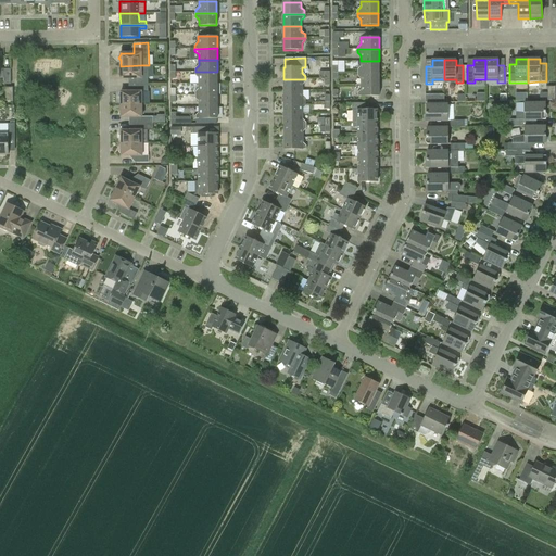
[(357,73),(379,73),(379,61),(361,61),(361,66),(357,70),(357,73)]
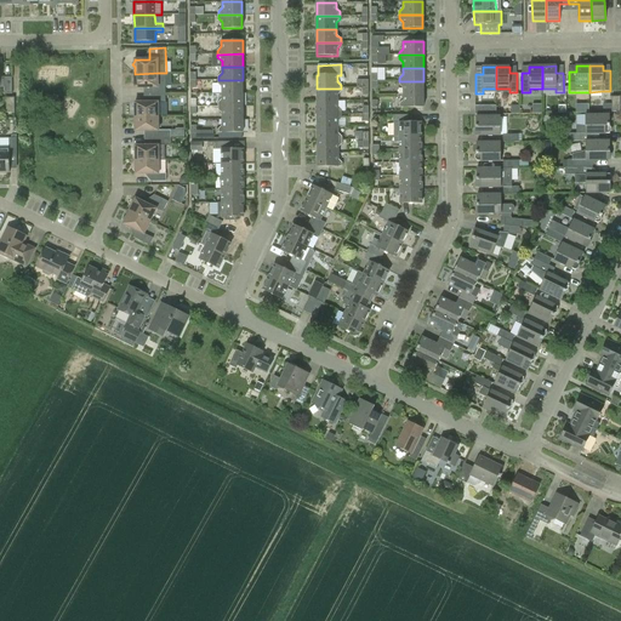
[(132,84),(135,86),(135,87),(151,87),(151,95),(165,95),(165,87),(158,87),(158,73),(135,74),(135,80),(132,84)]
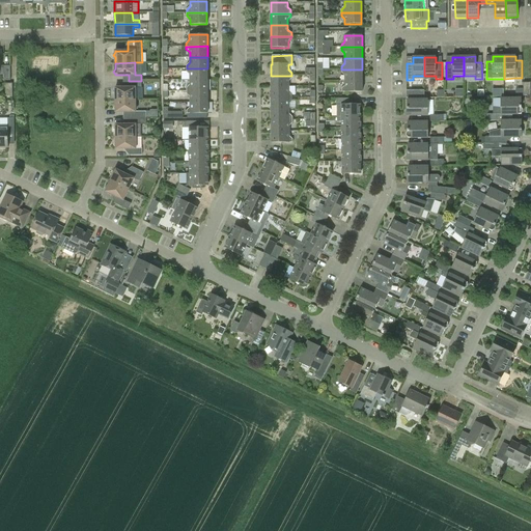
[(10,66),(4,66),(0,65),(0,75),(4,75),(4,80),(10,80),(10,66)]
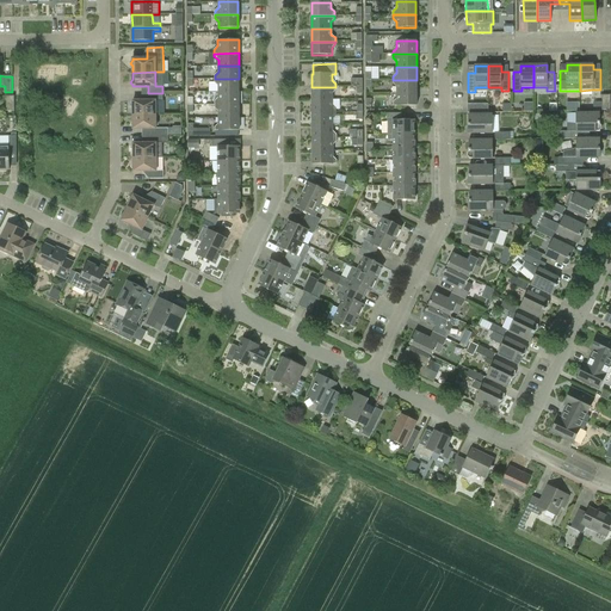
[(218,92),(239,92),(239,79),(215,79),(215,82),(218,86),(218,92)]
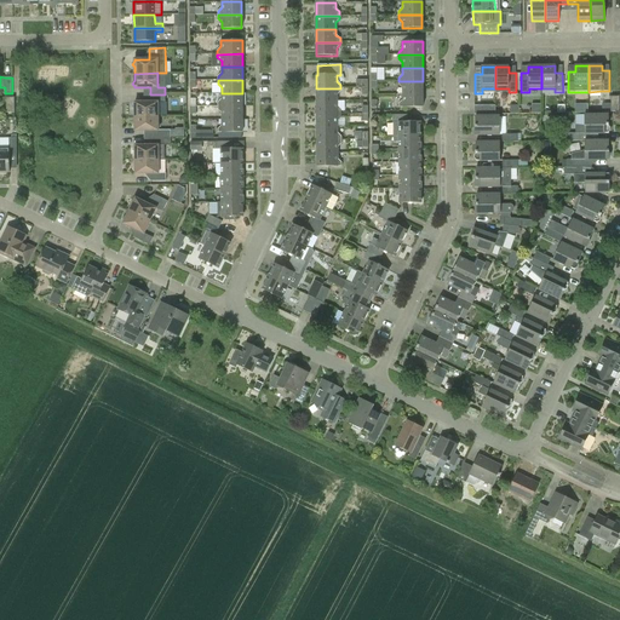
[(402,95),(423,95),(423,81),(399,81),(399,85),(402,89),(402,95)]
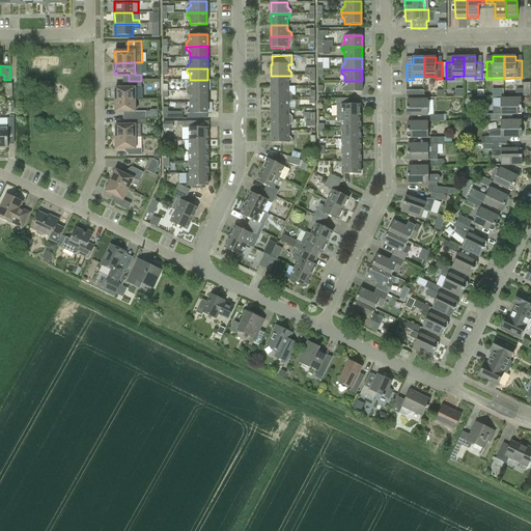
[(291,76),(271,76),(271,87),(289,86),(289,81),(291,78),(291,76)]
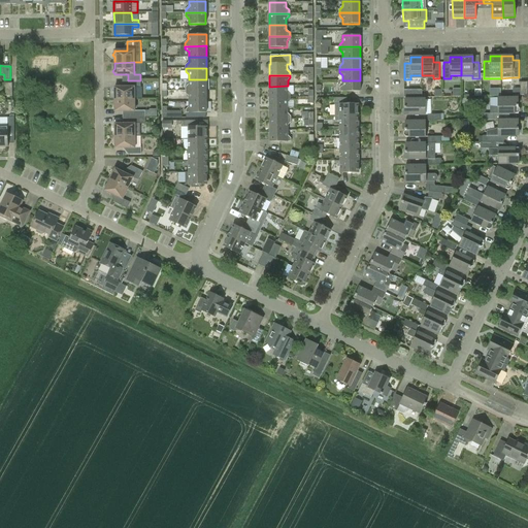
[(186,91),(206,90),(206,79),(189,79),(189,85),(186,88),(186,91)]
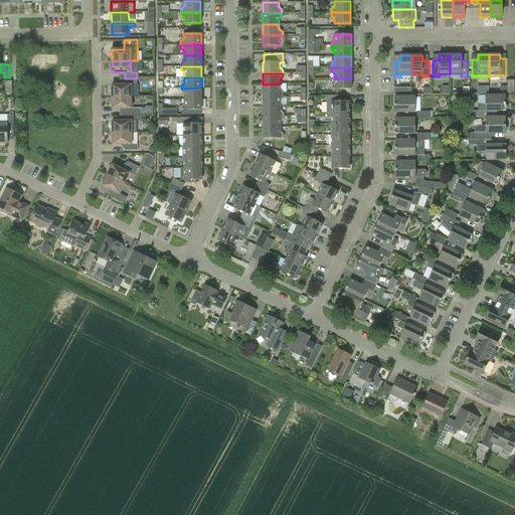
[(110,89),(112,91),(112,97),(131,97),(131,84),(137,84),(137,78),(125,78),(125,84),(112,84),(112,87),(110,89)]
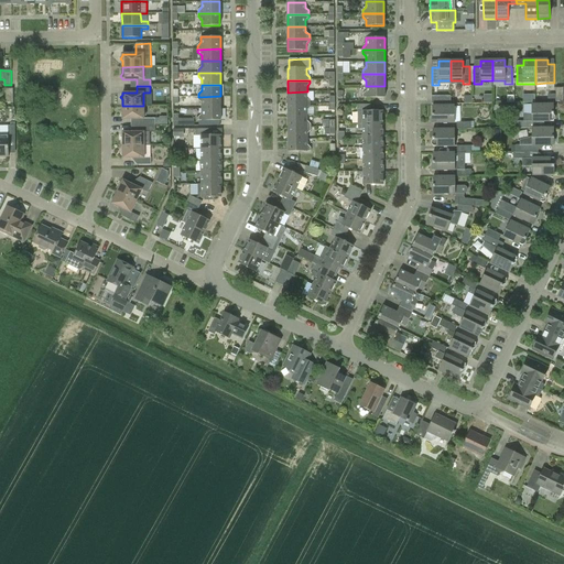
[(362,98),(366,98),(384,98),(384,86),(366,86),(366,91),(362,95),(362,98)]
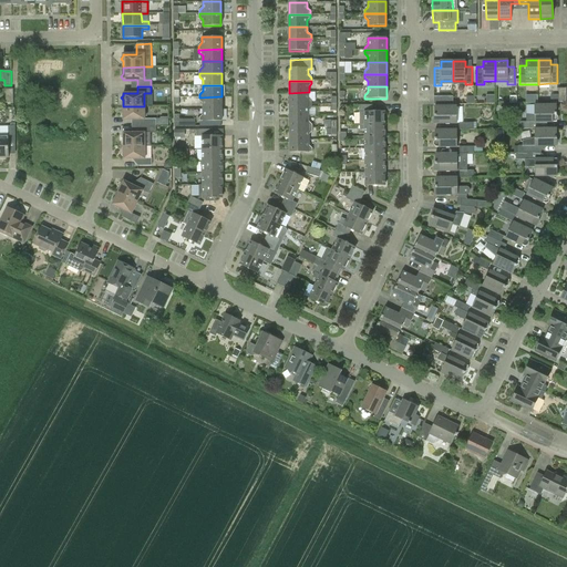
[(309,92),(289,93),(289,104),(311,104),(311,101),(309,98),(309,92)]
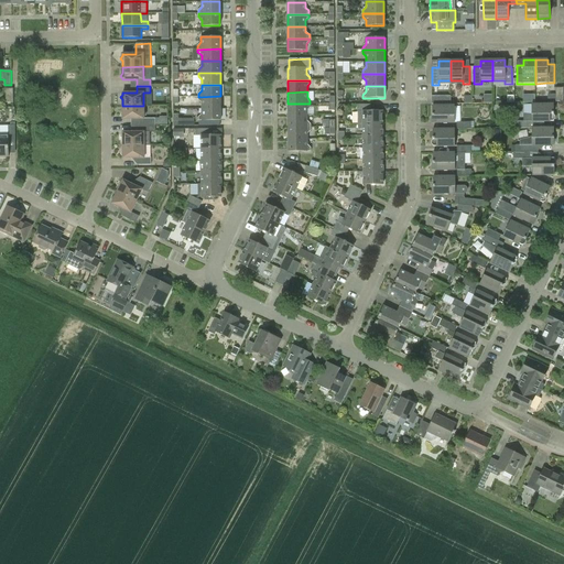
[(202,108),(220,108),(220,96),(198,97),(198,100),(202,104),(202,108)]
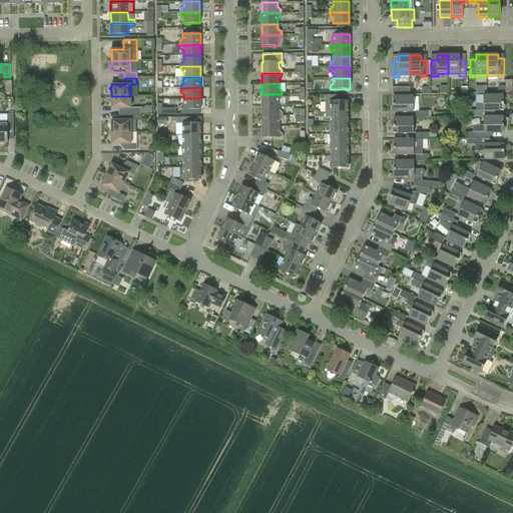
[(282,94),(262,94),(263,105),(280,105),(280,100),(282,97),(282,94)]
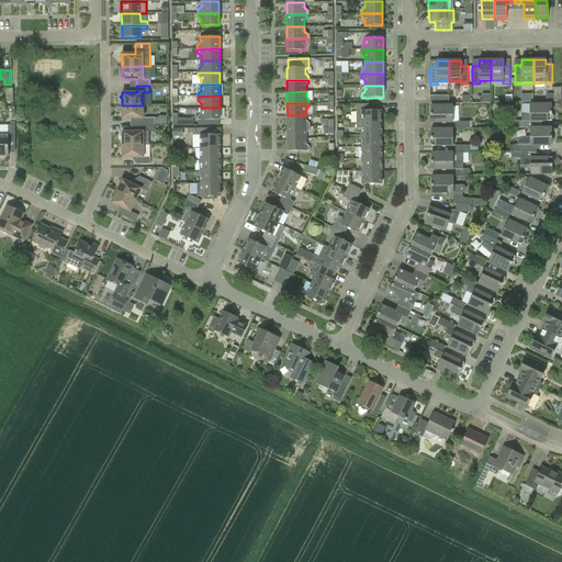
[(356,111),(361,111),(361,124),(381,123),(381,111),(370,111),(370,104),(356,104),(356,111)]
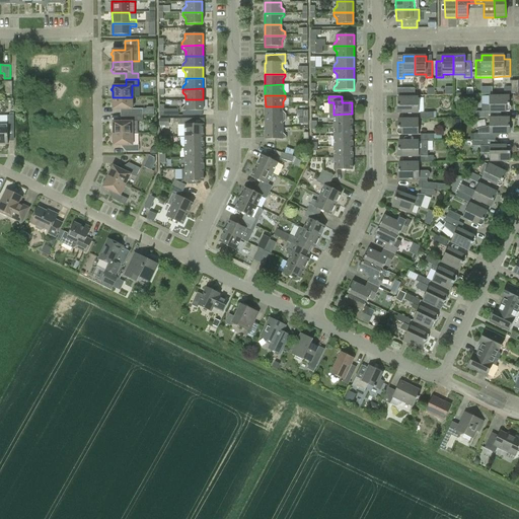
[(511,106),(510,105),(510,96),(490,96),(490,105),(482,105),(482,112),(474,112),(474,119),(488,118),(488,112),(490,112),(510,112),(510,110),(511,109),(511,106)]
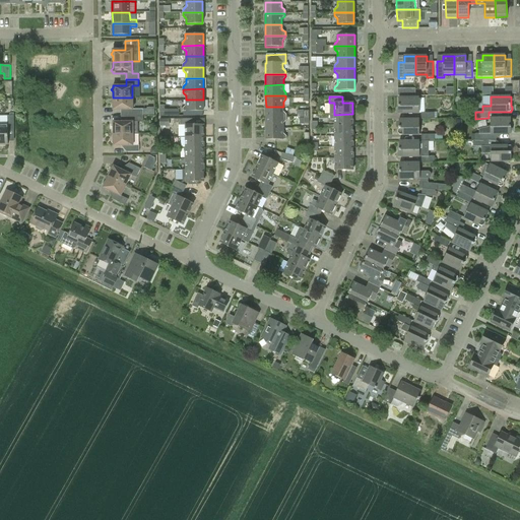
[(111,106),(113,109),(113,110),(126,110),(126,116),(143,116),(143,109),(133,109),(132,98),(113,98),(113,104),(111,106)]
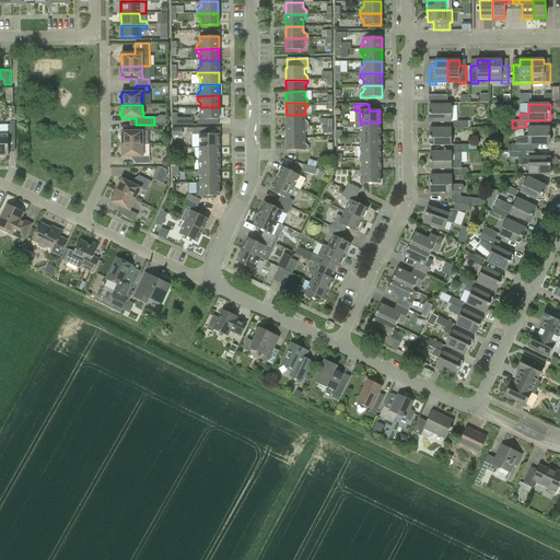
[(428,119),(430,121),(430,123),(452,123),(451,105),(429,105),(430,115),(428,117),(428,119)]
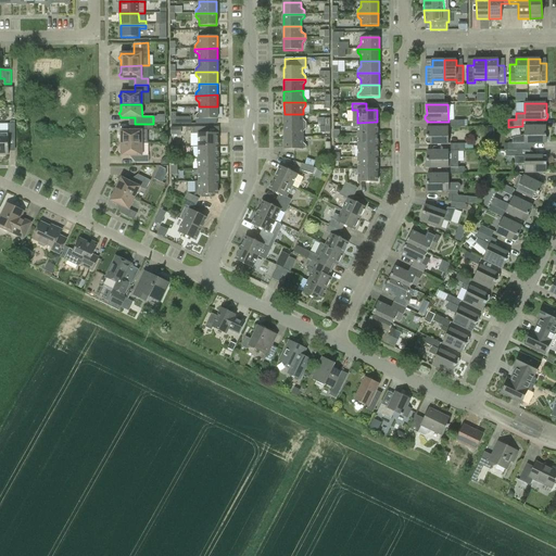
[(217,106),(199,106),(199,112),(196,115),(196,119),(217,118),(217,106)]
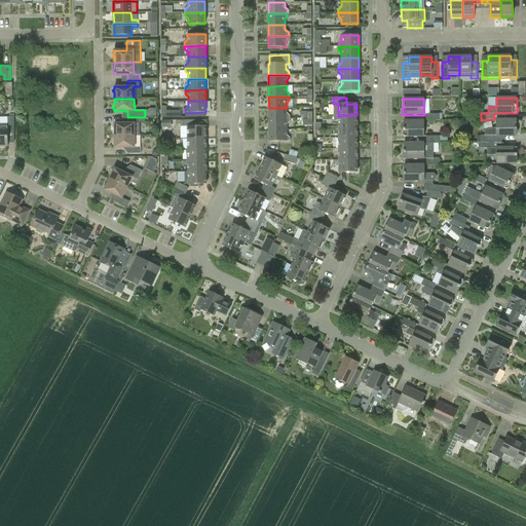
[(287,108),(269,108),(269,119),(290,119),(290,116),(287,113),(287,108)]
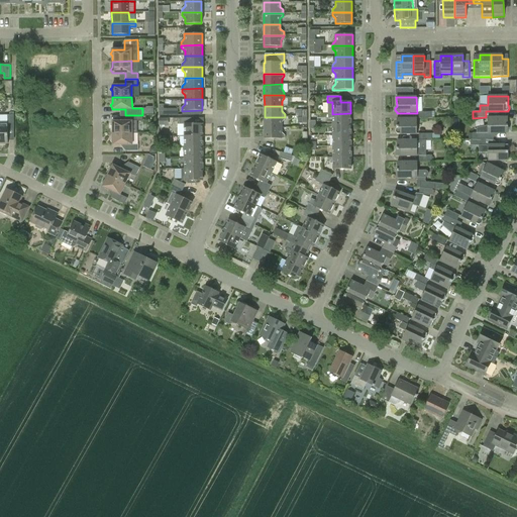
[(332,124),(350,124),(350,113),(332,114),(328,114),(328,118),(332,118),(332,124)]
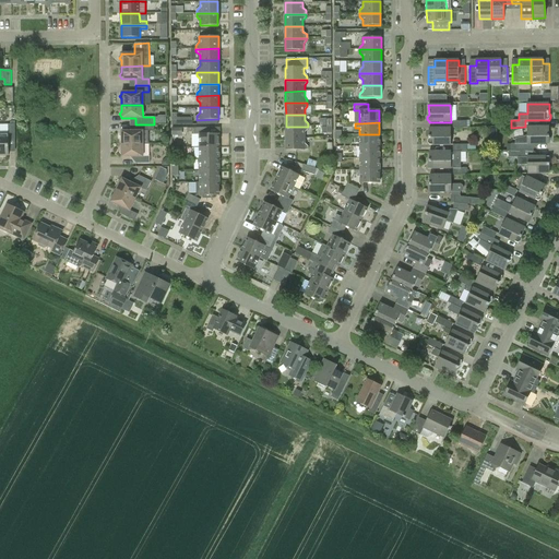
[(8,125),(8,134),(0,133),(0,155),(9,156),(9,140),(15,140),(15,125),(8,125)]
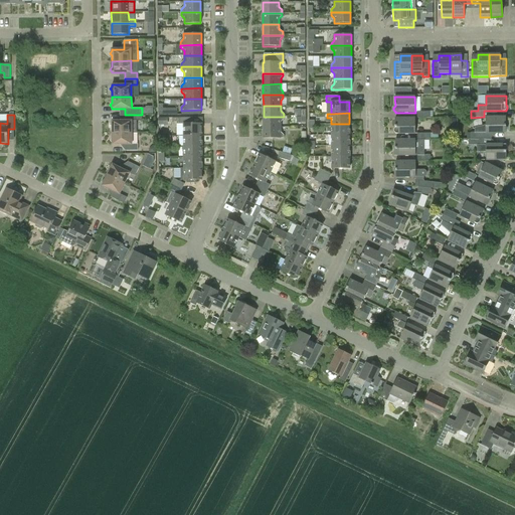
[(110,125),(113,127),(113,133),(132,133),(137,133),(136,121),(142,121),(142,115),(125,115),(125,121),(112,121),(112,122),(110,125)]
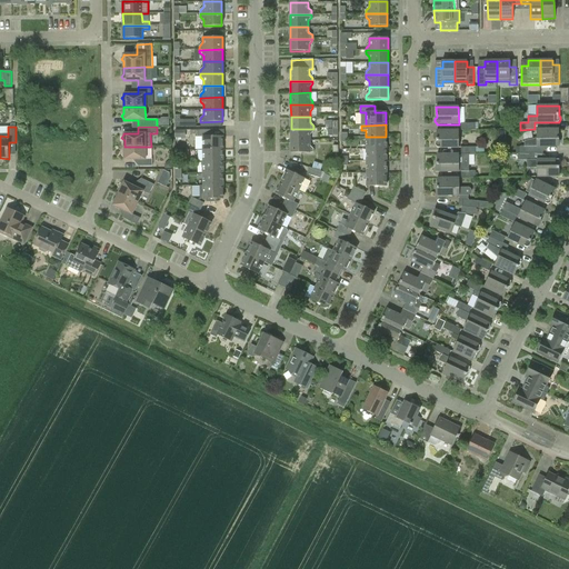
[(313,129),(291,129),(291,141),(310,140),(310,135),(313,132),(313,129)]
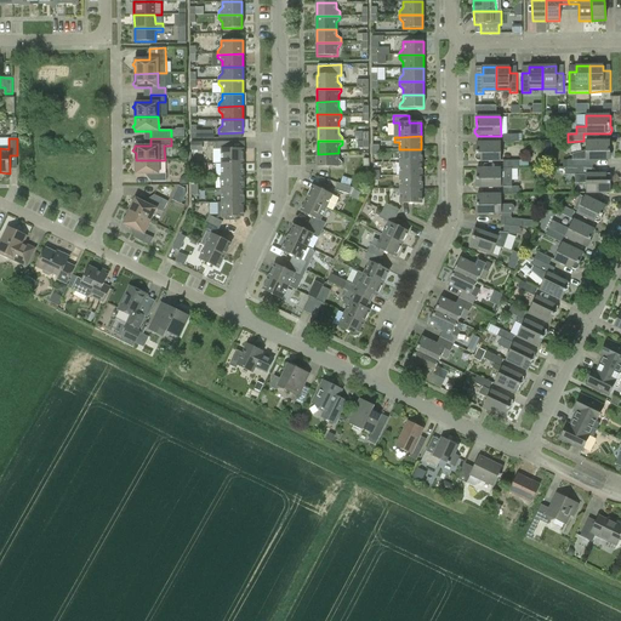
[(573,160),(568,160),(568,167),(591,167),(591,160),(610,160),(610,159),(611,157),(611,154),(610,153),(610,141),(586,141),(586,151),(573,154),(573,160)]
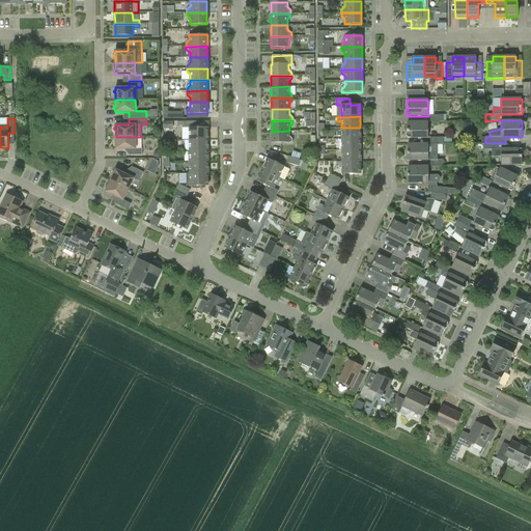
[(407,136),(408,137),(408,138),(428,138),(428,121),(408,122),(408,132),(407,133),(407,136)]
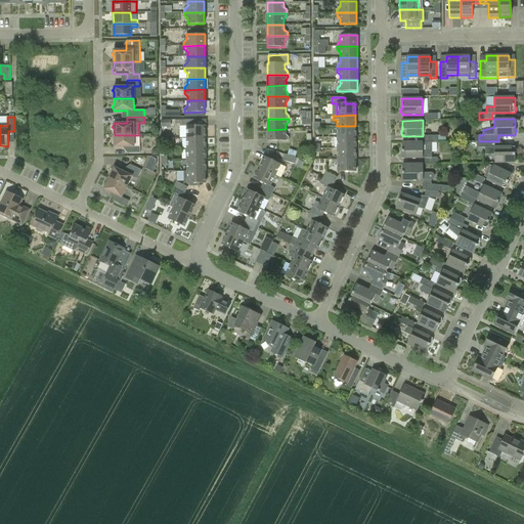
[(180,127),(180,138),(187,138),(206,138),(205,126),(194,126),(194,121),(181,121),(181,124),(181,127),(180,127)]
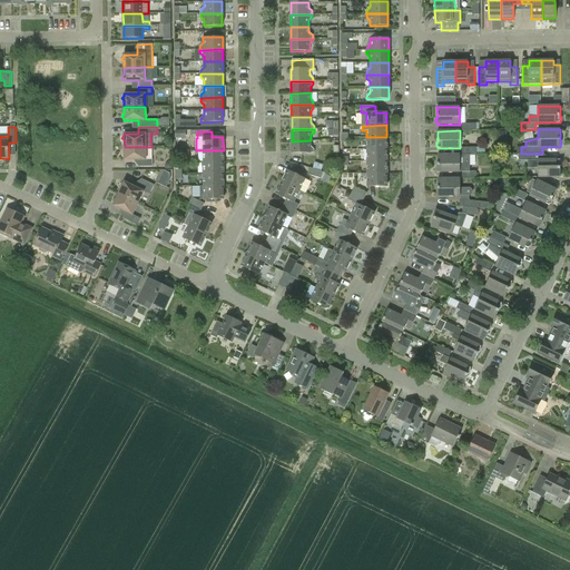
[(367,149),(387,149),(386,137),(366,137),(367,149)]
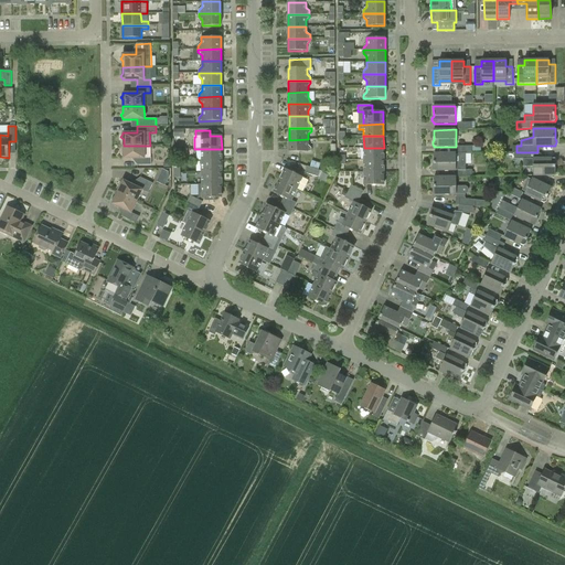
[(311,148),(308,146),(308,139),(289,140),(289,152),(308,152),(311,151),(311,148)]
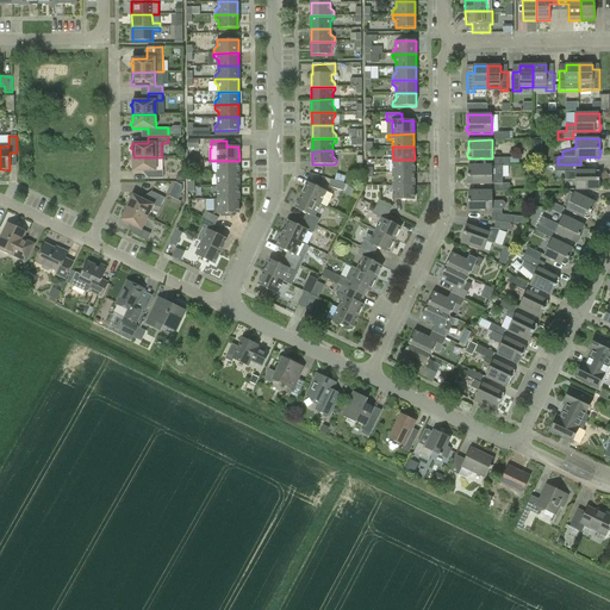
[(131,167),(134,169),(134,170),(148,170),(148,178),(163,178),(163,170),(156,170),(156,157),(134,157),(134,163),(131,167)]
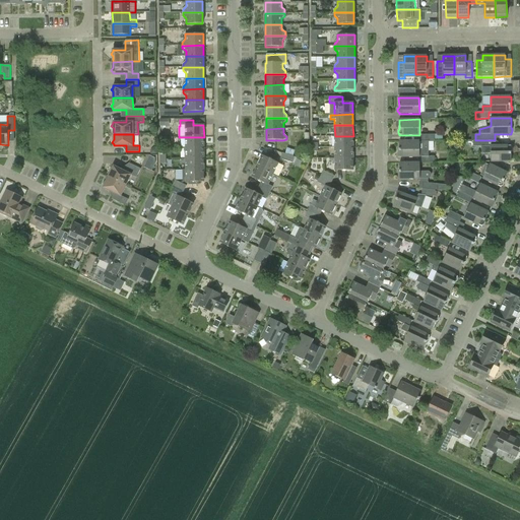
[(335,147),(353,147),(353,136),(335,136),(335,147)]
